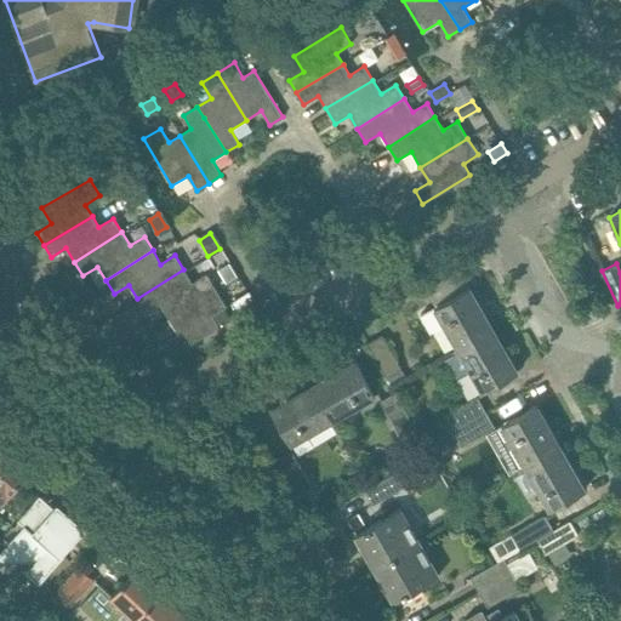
[(159,303),(169,319),(216,290),(206,274),(192,283),(183,269),(137,298),(144,313),(159,303)]
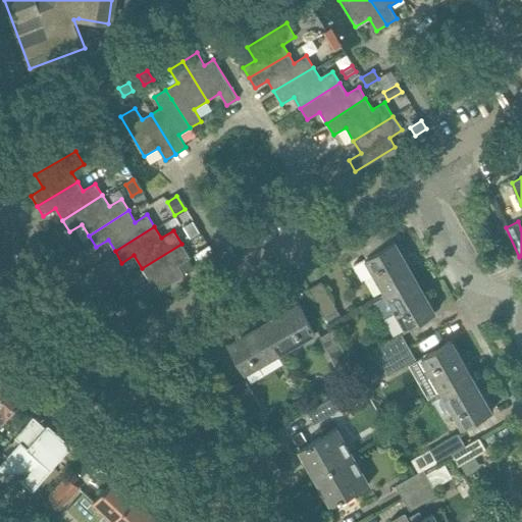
[(385,294),(414,277),(394,242),(365,258),(354,264),(362,279),(373,273),(385,294)]
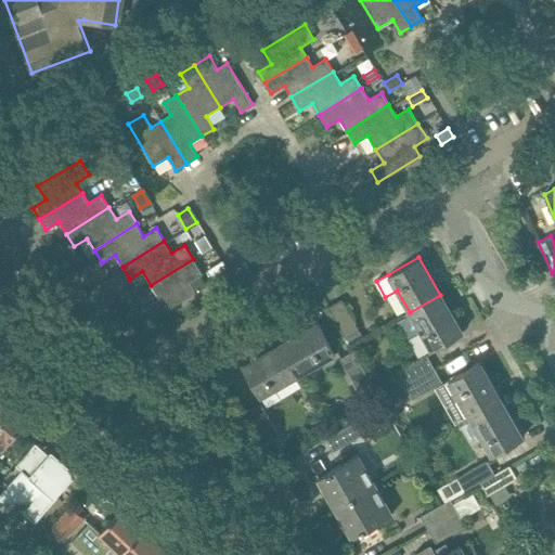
[(193,259),(151,285),(159,298),(146,307),(153,318),(195,293),(189,282),(203,274),(193,259)]
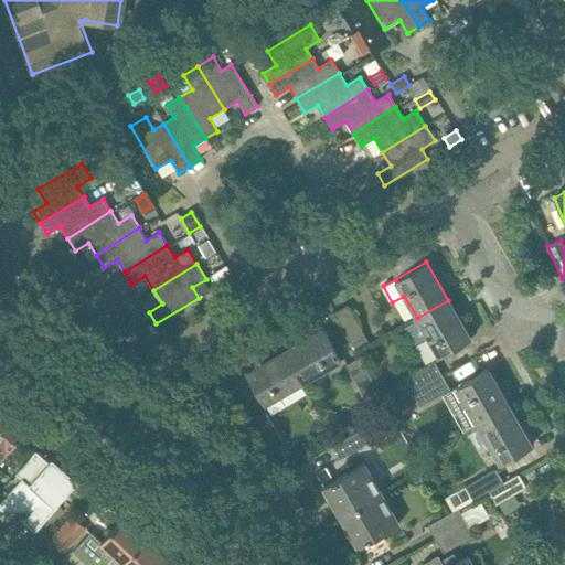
[(216,287),(232,277),(226,267),(211,277),(216,287)]
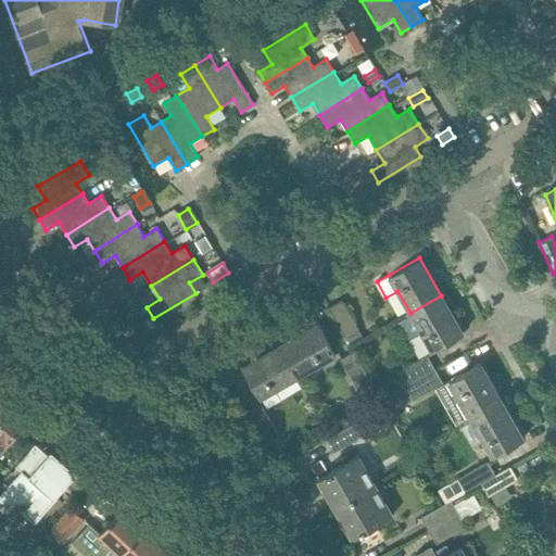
[(441,295),(411,313),(432,351),(463,333),(441,295)]
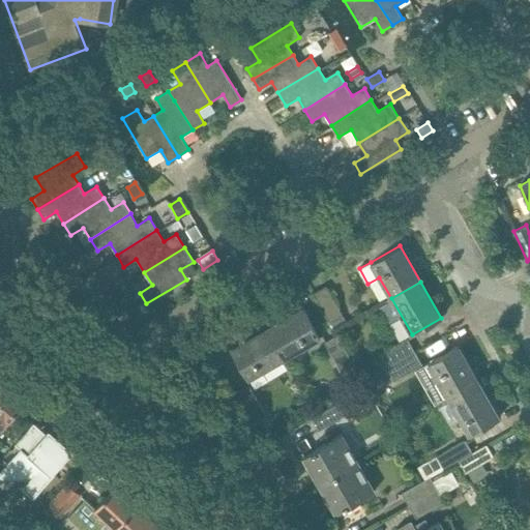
[(313,293),(329,322),(343,315),(326,286),(313,293)]
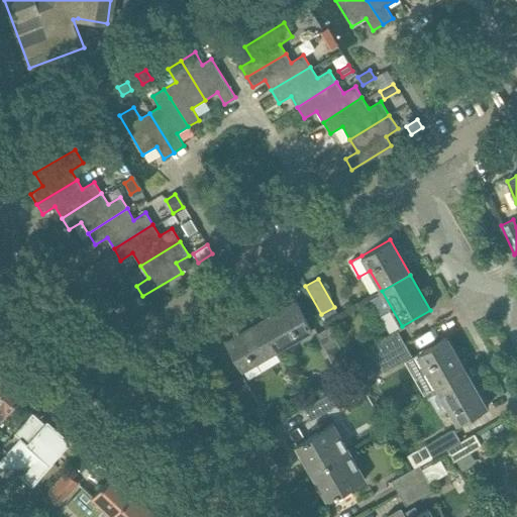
[(295,301),(260,321),(277,349),(312,329),(295,301)]
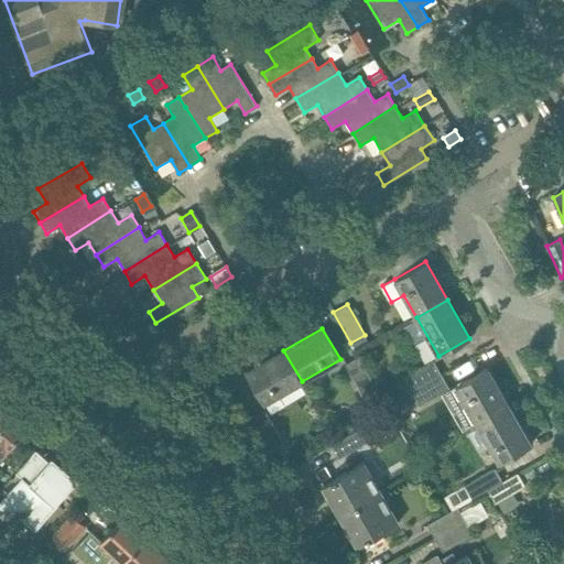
[(263,403),(302,381),(283,350),(246,372),(263,403)]
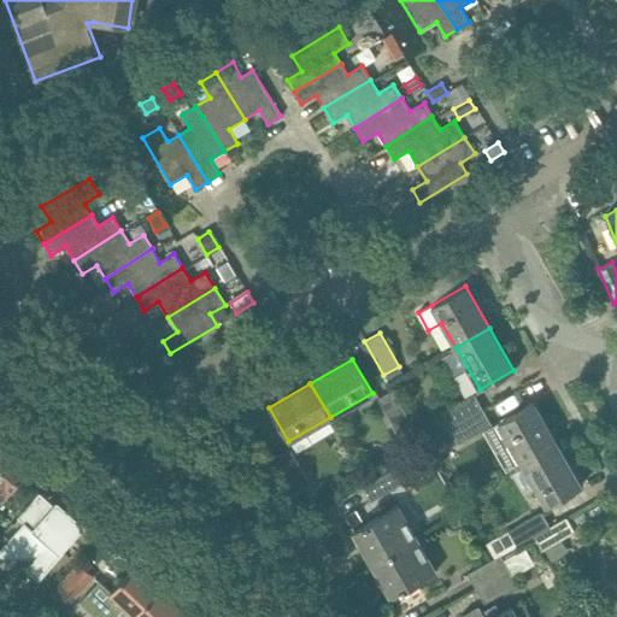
[(397,433),(411,424),(392,391),(377,399),(397,433)]
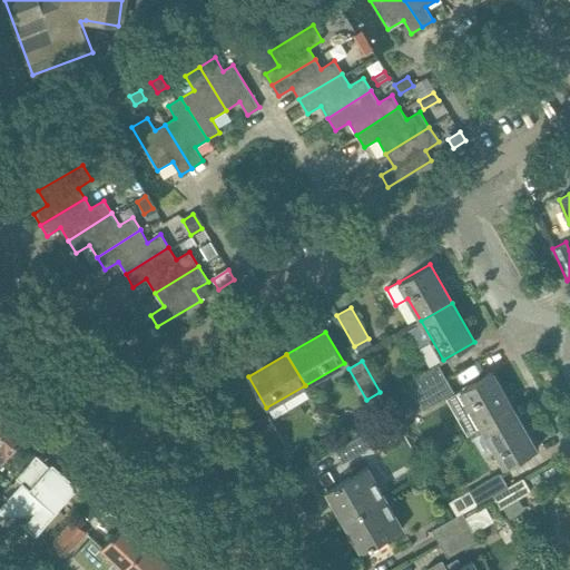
[(415,397),(446,380),(438,364),(408,382),(415,397)]
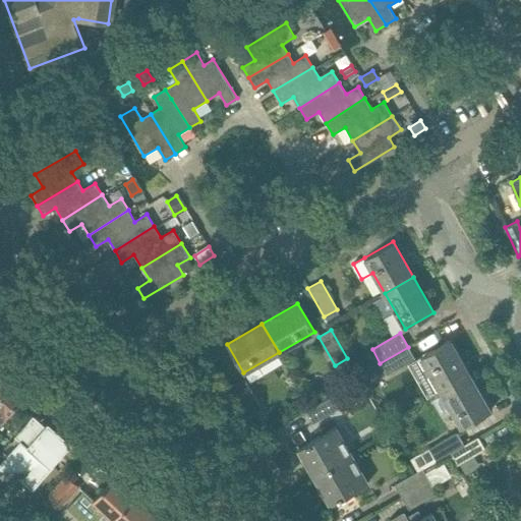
[(442,393),(470,375),(450,340),(420,356),(442,393)]
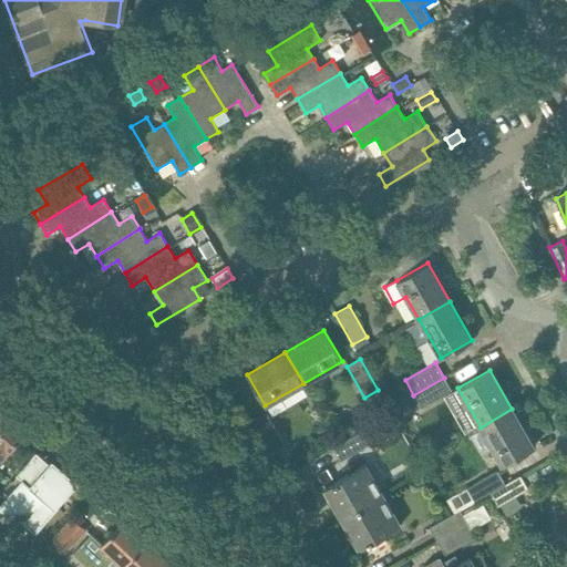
[(451,390),(444,378),(413,395),(420,408),(451,390)]
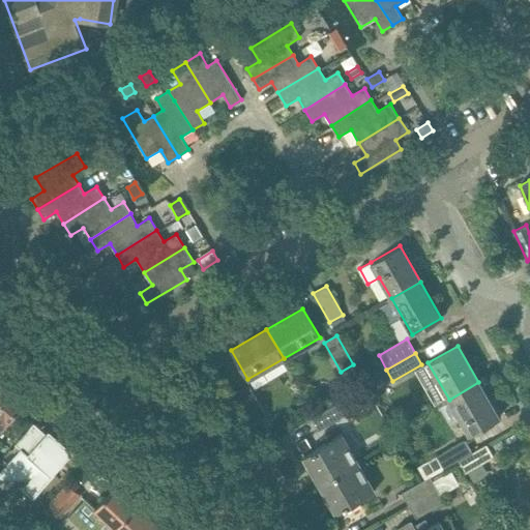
[(478,382),(449,400),(469,435),(499,418),(478,382)]
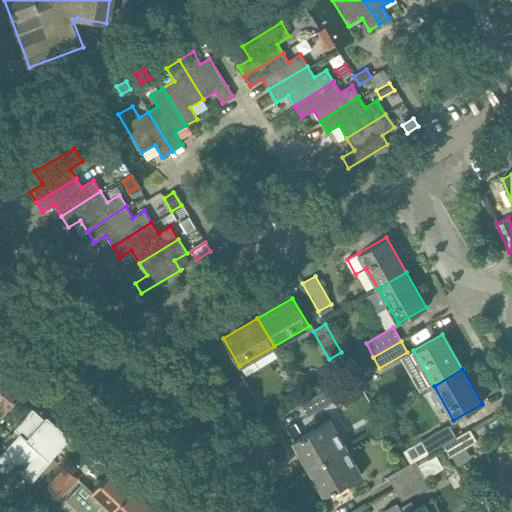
[(0,416),(23,390),(21,388),(22,386),(24,387),(25,386),(9,372),(8,373),(9,374),(7,376),(0,370),(0,416)]
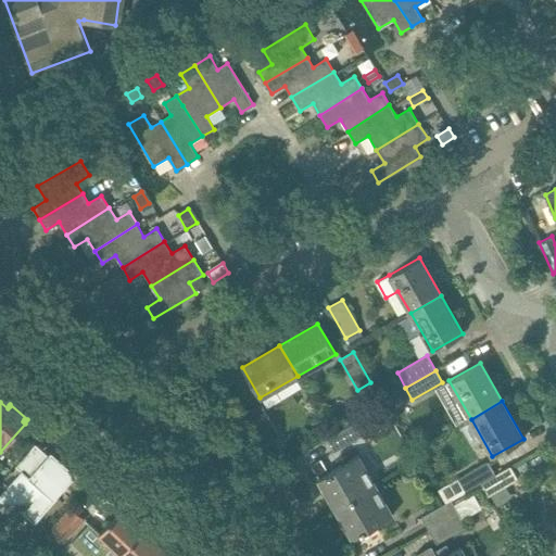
[(261,404),(248,412),(265,442),(278,434),(261,404)]
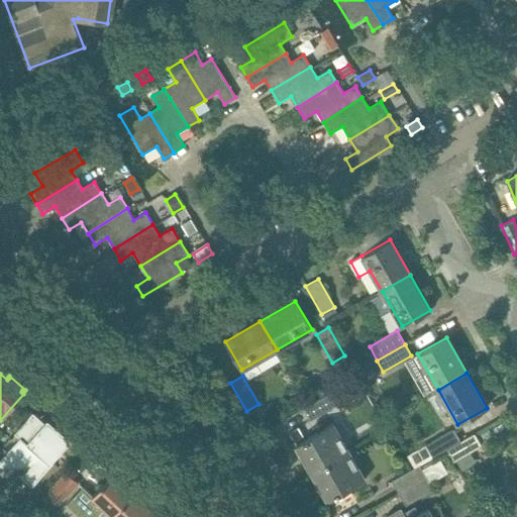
[(338,404),(331,392),(303,408),(310,420),(338,404)]
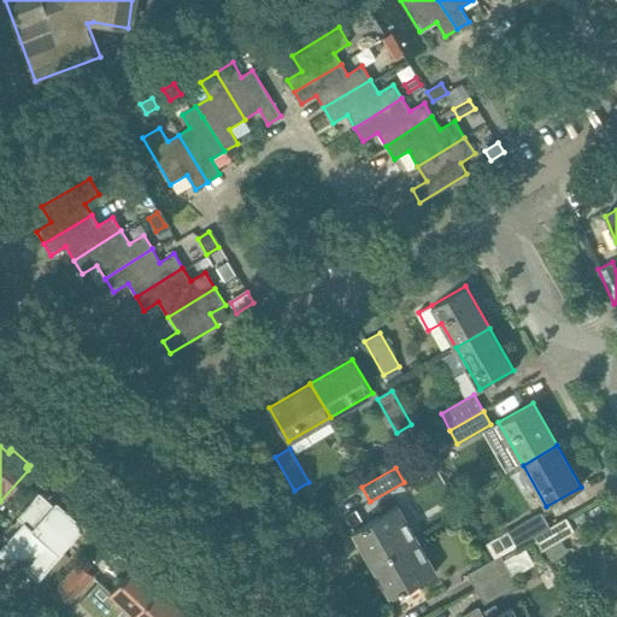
[(39,492),(17,517),(24,522),(0,550),(5,554),(31,553),(36,557),(25,569),(39,581),(63,552),(60,550),(72,535),(75,536),(84,526),(57,500),(53,504),(39,492)]
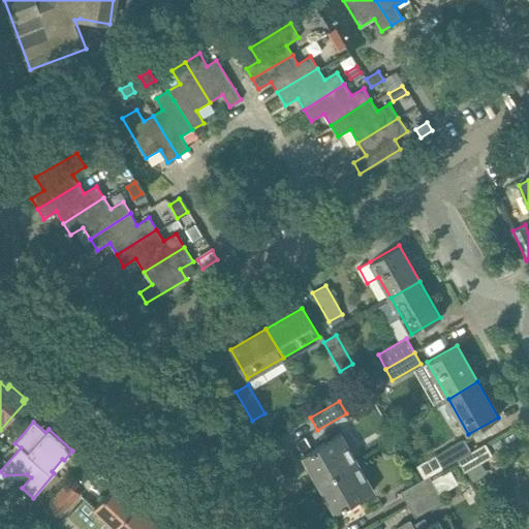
[(303,456),(319,485),(358,463),(340,434),(303,456)]
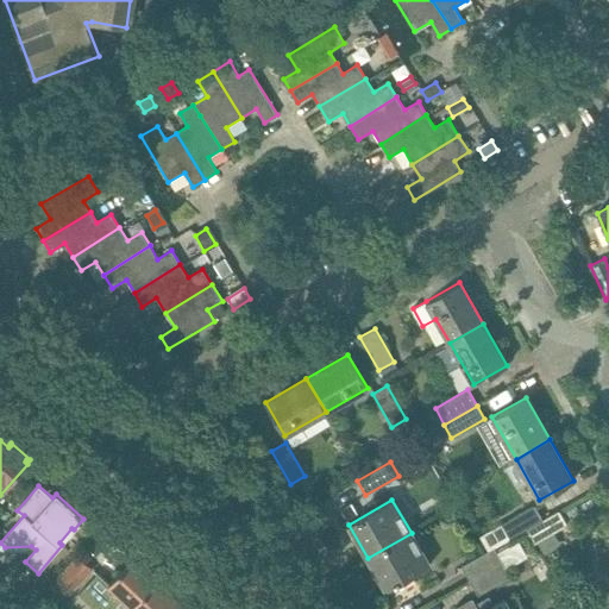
[(509,539),(526,529),(542,520),(533,504),(501,523),(509,539)]
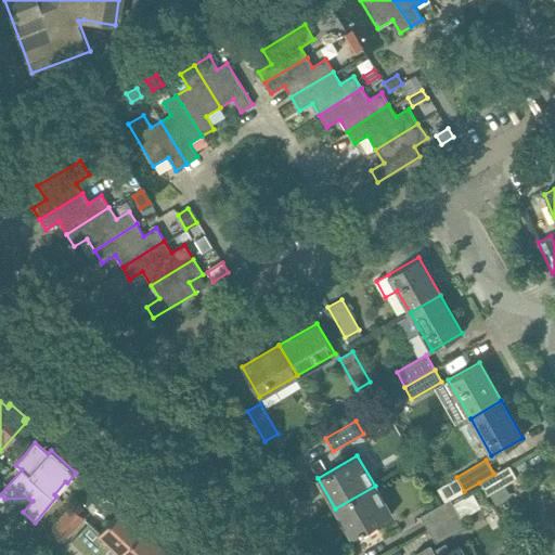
[(510,465),(494,474),(479,482),(487,495),(516,478),(510,465)]
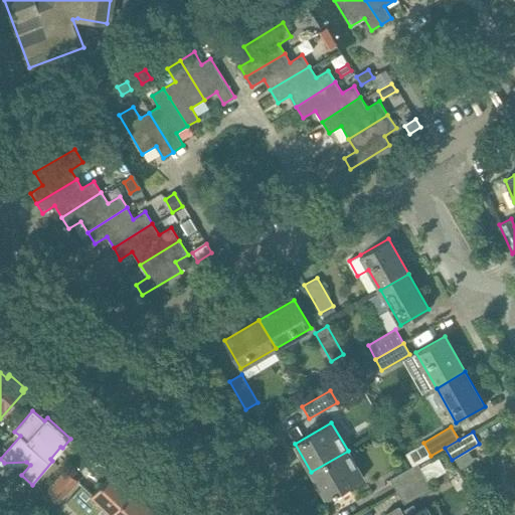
[(363,478),(348,451),(311,472),(327,499),(363,478)]
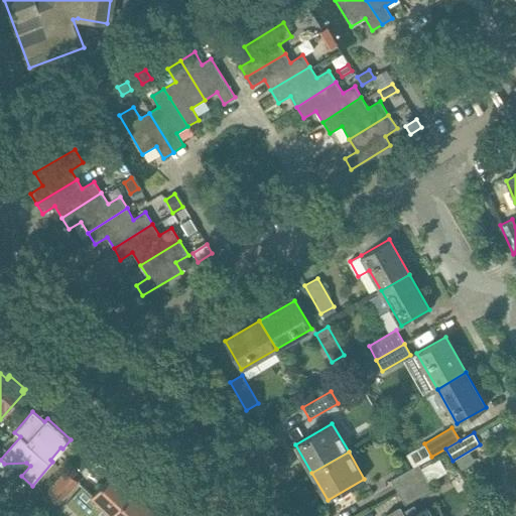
[(432,488),(418,464),(390,480),(405,504),(432,488)]
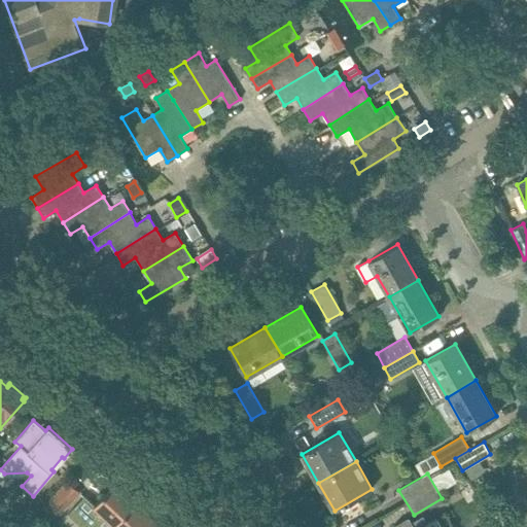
[(43,506),(56,518),(77,495),(65,484),(43,506)]
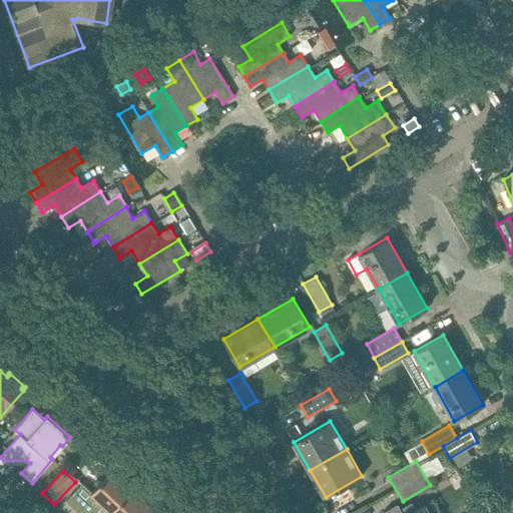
[(92,512),(100,506),(107,512),(110,512),(132,491),(111,471),(89,495),(80,486),(63,503),(73,512),(92,512)]
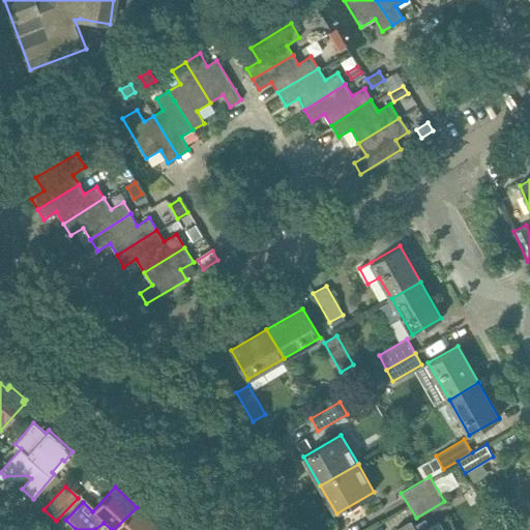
[(137,507),(114,529),(155,529),(158,527),(137,507)]
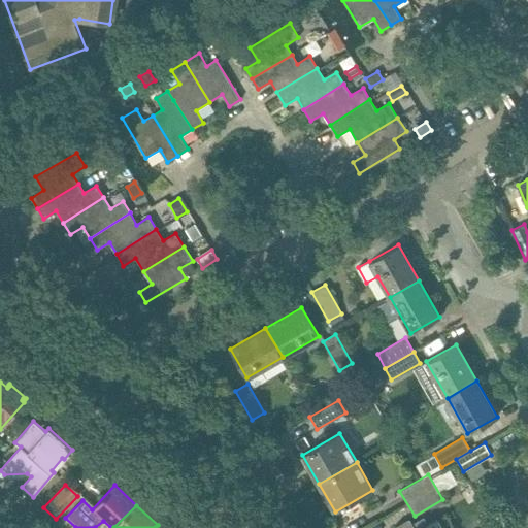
[(395,527),(440,527),(436,520),(428,525),(424,517),(411,524),(409,519),(395,527)]
